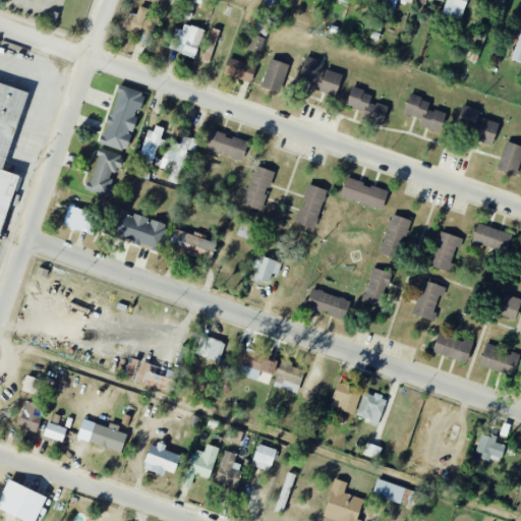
[(395,9),(397,0),(401,0),(411,3),(411,0),(384,0),(383,5),(395,9)]
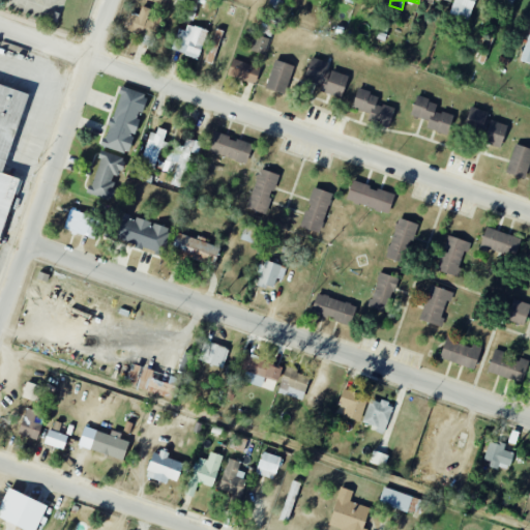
[(468,20),(474,0),(453,0),(449,13),(468,20)]
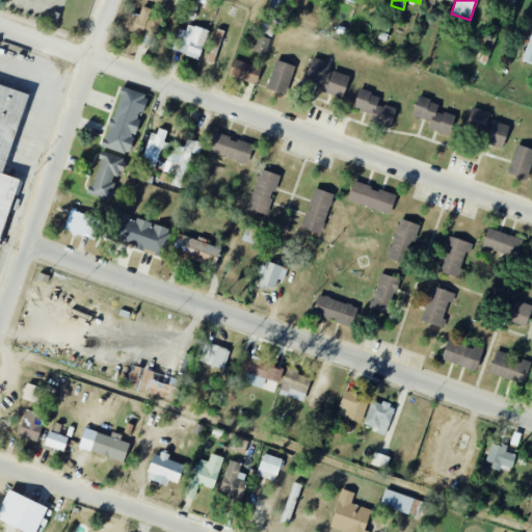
[(138,42),(151,46),(160,22),(148,18),(151,9),(142,5),(138,16),(130,12),(124,28),(141,35),(138,42)]
